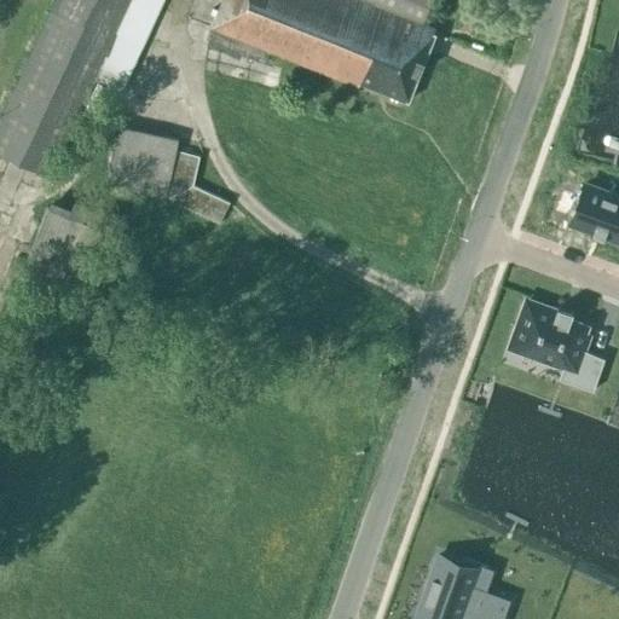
[(55,0),(0,116),(0,152),(48,175),(94,79),(121,92),(162,0),(55,0)]
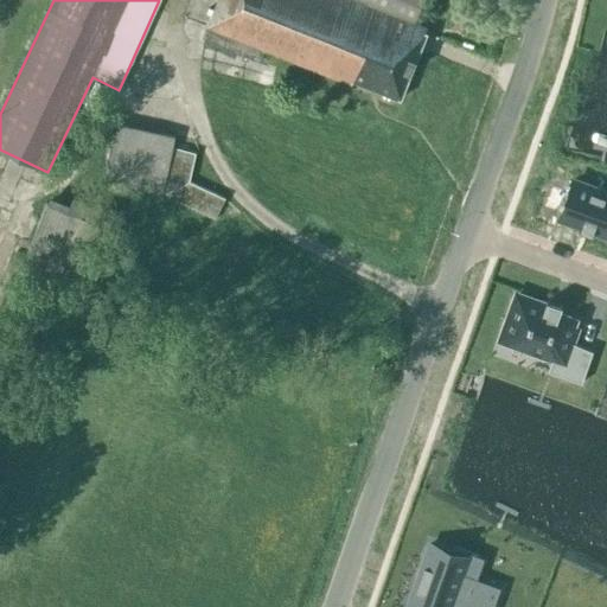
[(414,23),(422,0),(217,0),(208,26),(351,83),(352,80),(400,98),(427,27),(414,23)]
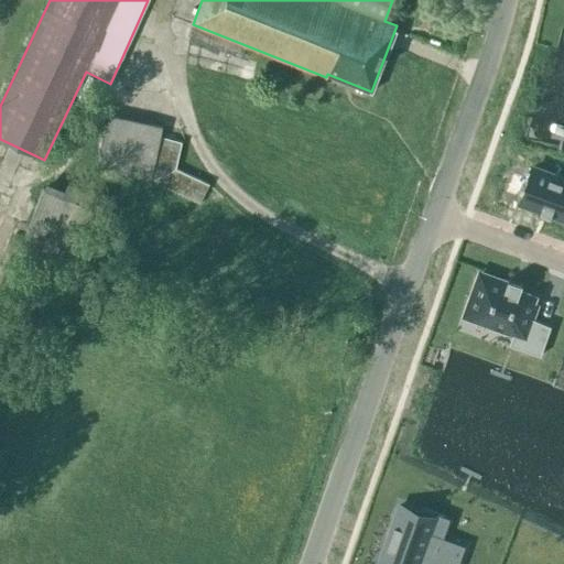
[(98,169),(150,180),(199,204),(209,183),(177,167),(183,140),(161,136),(162,126),(110,115),(98,169)]
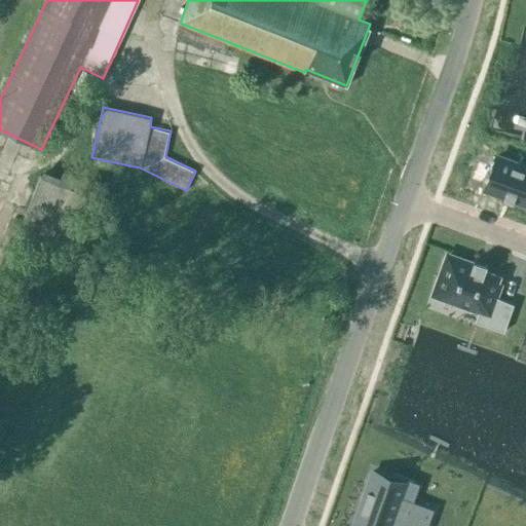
[(525,165),(496,155),(483,189),(525,204),(525,165)]
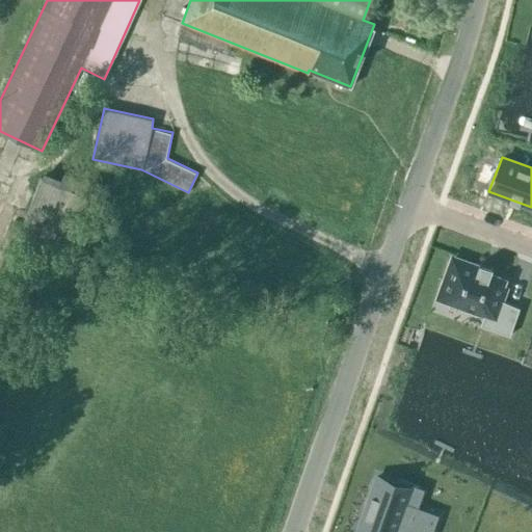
[(61,179),(43,171),(19,232),(64,250),(91,182),(64,171),(61,179)]
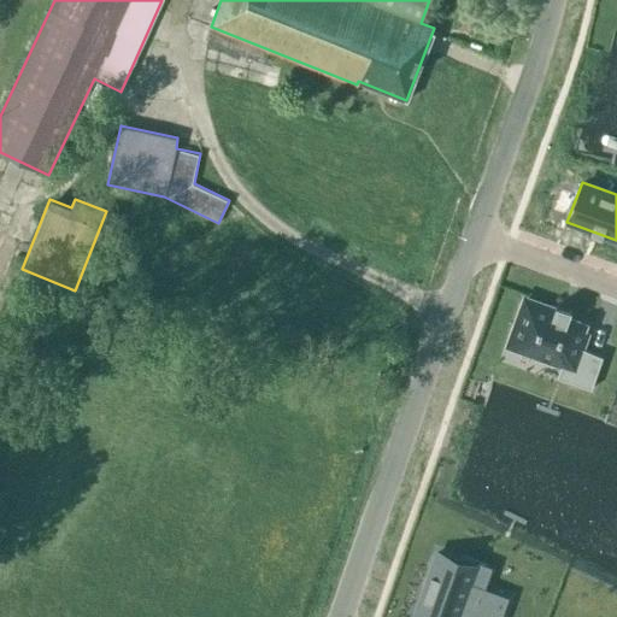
[(519,325),(512,345),(562,363),(557,376),(591,389),(603,357),(580,348),(585,334),(581,333),(585,324),(568,318),(571,311),(570,310),(569,312),(557,307),(557,305),(556,305),(554,310),(526,299),(516,324),(519,325)]
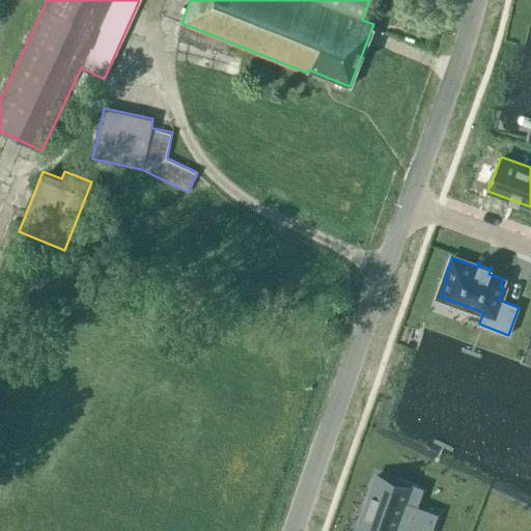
[(375,475),(356,529),(361,530),(430,530),(438,512),(406,501),(410,487),(375,475)]
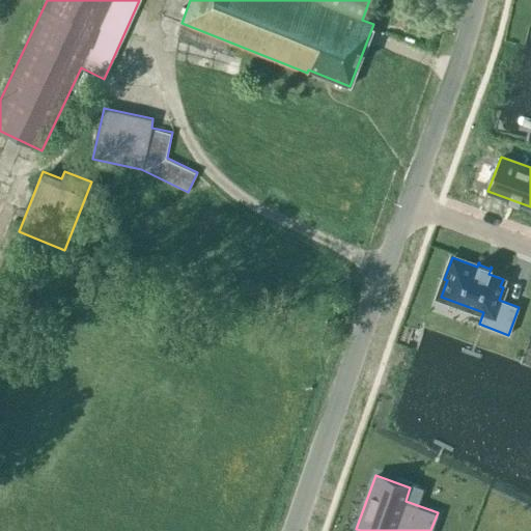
All buildings are outlined.
